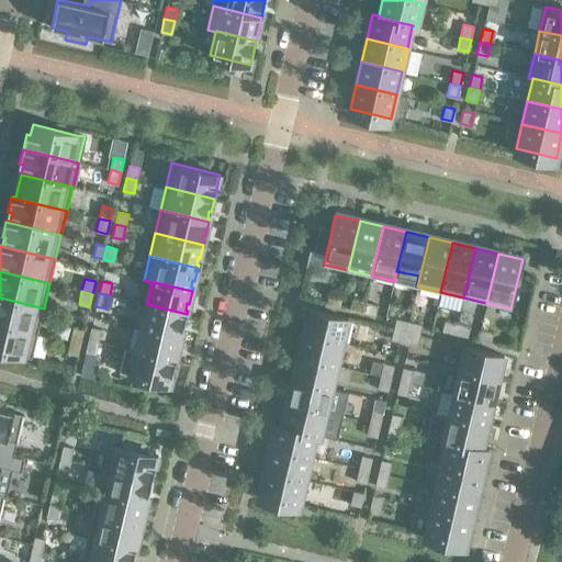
[(329,293),(327,303),(339,306),(341,296),(329,293)]
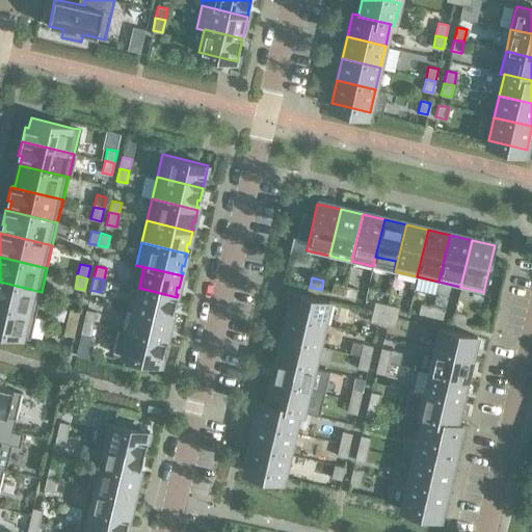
[(0,306),(35,315),(42,292),(0,282),(0,306)]
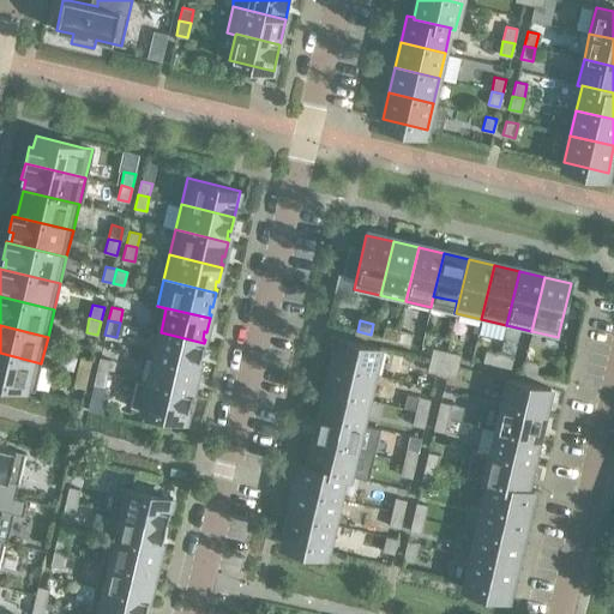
[(396,341),(399,330),(385,326),(383,337),(396,341)]
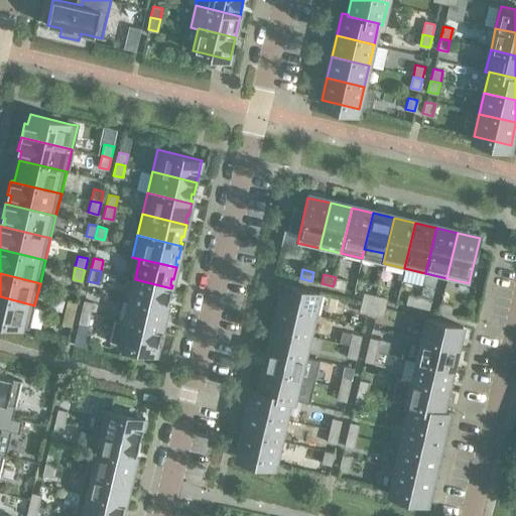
[(347,279),(336,277),(333,286),(345,289),(347,279)]
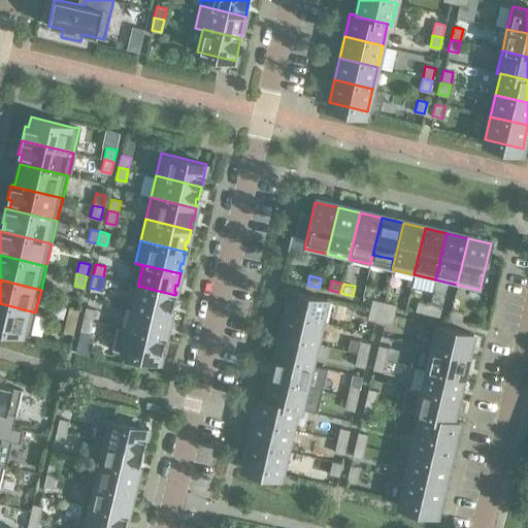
[(172,307),(175,295),(138,286),(133,307),(170,317),(171,314),(169,314),(170,306),(172,307)]
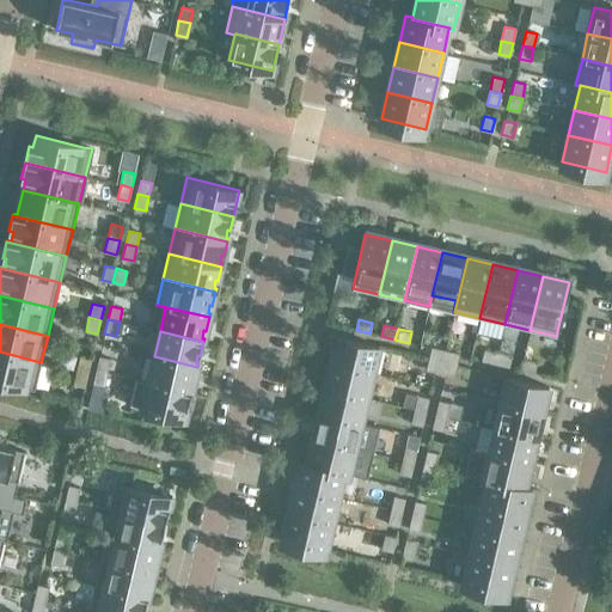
[(337,336),(331,362),(373,373),(379,347),(337,336)]
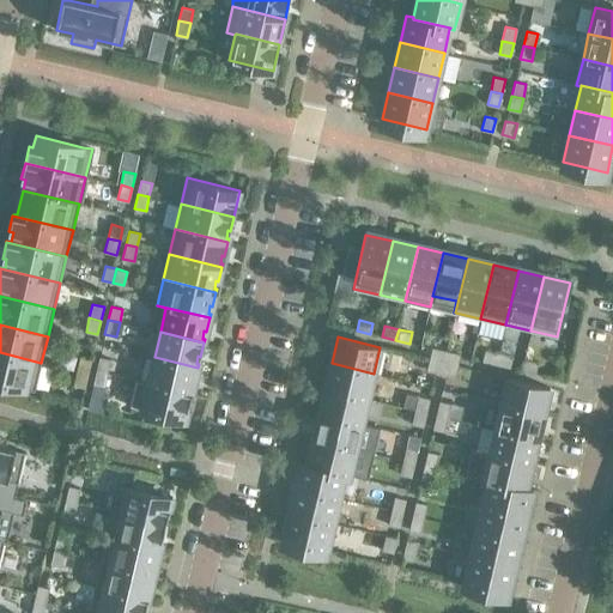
[(443,362),(447,351),(432,347),(430,359),(443,362)]
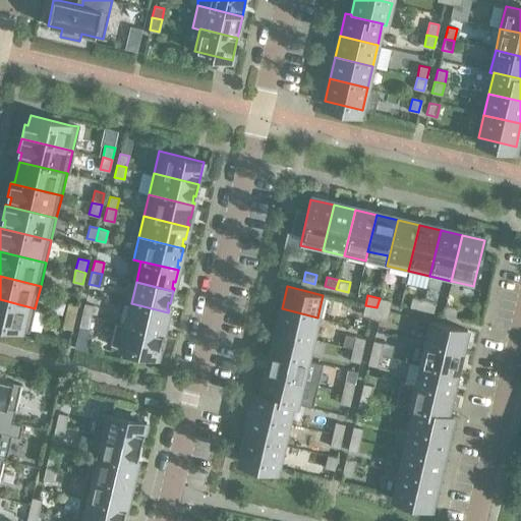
[(421,309),(424,299),(412,297),(410,306),(421,309)]
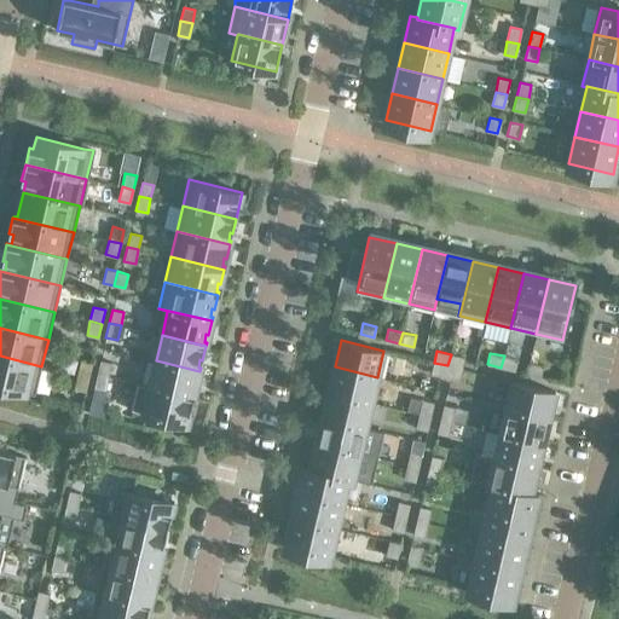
[(464,357),(451,354),(447,365),(462,369),(464,357)]
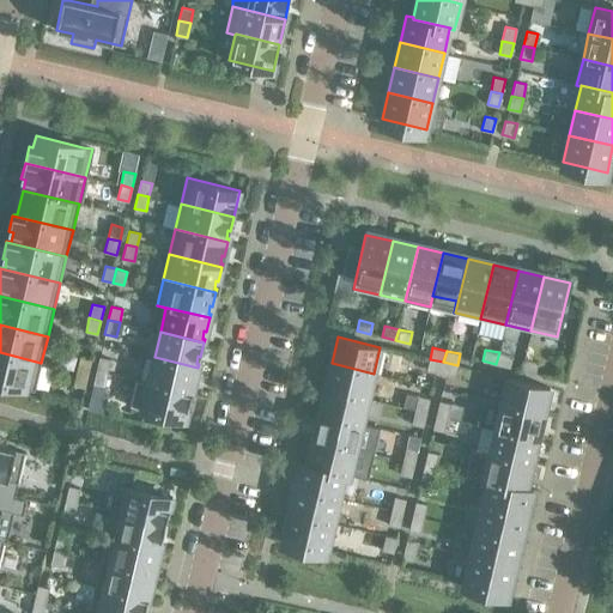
[(0,382),(35,390),(41,363),(0,352),(0,382)]
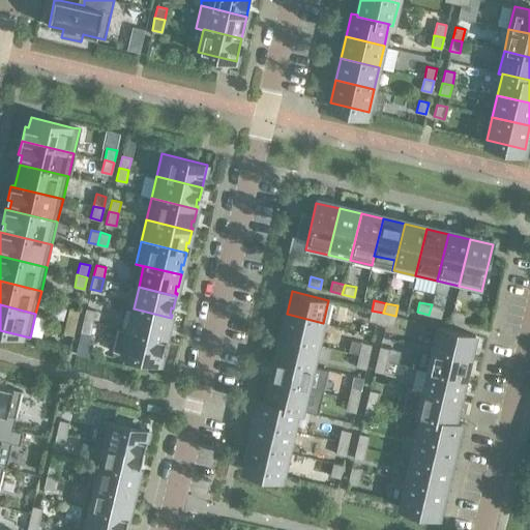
[(443,307),(432,304),(429,315),(441,318),(443,307)]
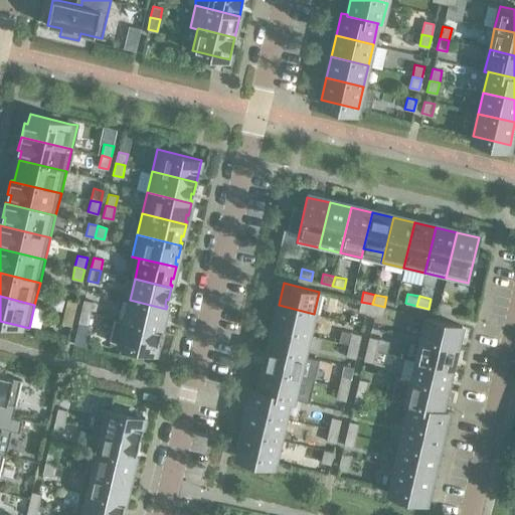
[(67,300),(64,312),(73,314),(76,302),(67,300)]
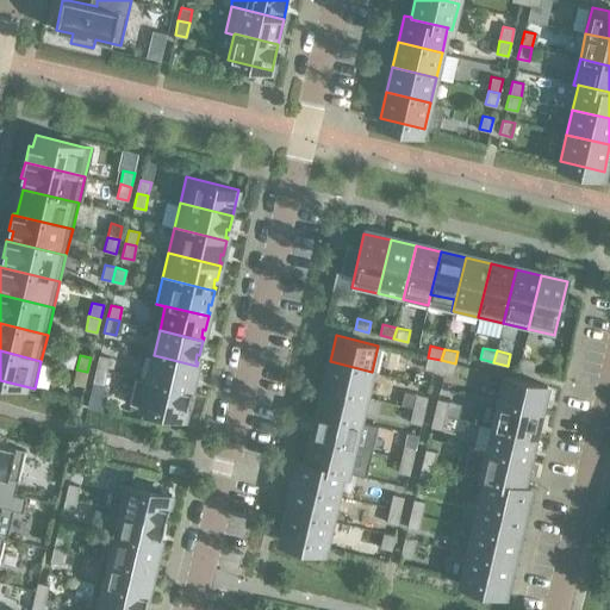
[(107,371),(110,358),(99,355),(95,368),(107,371)]
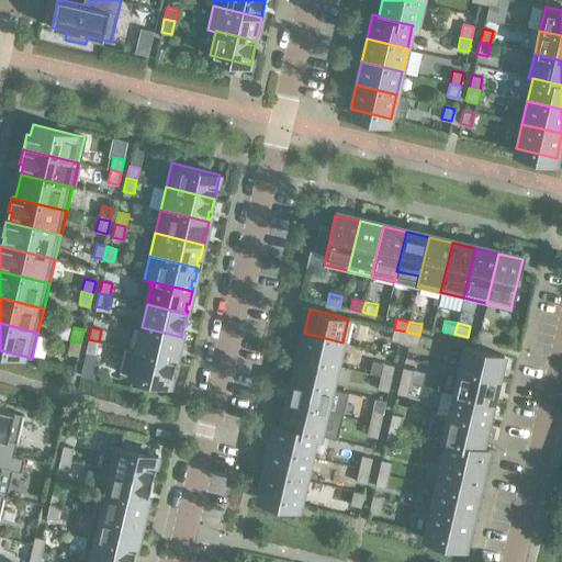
[(178,350),(181,337),(142,327),(136,350),(176,360),(177,357),(175,357),(176,349),(178,350)]
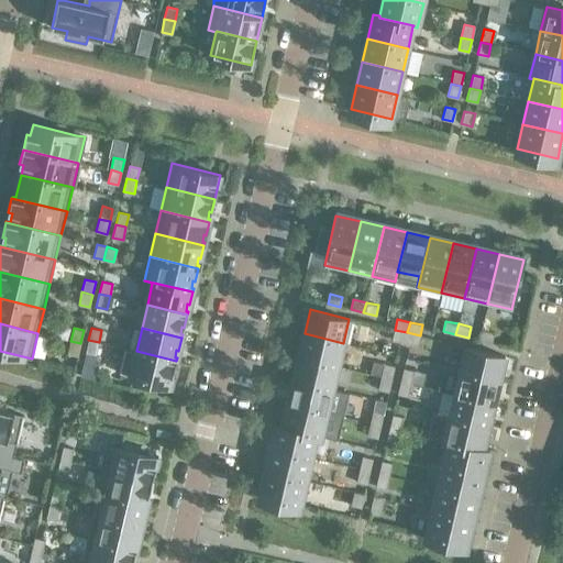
[(482,329),(478,340),(492,343),(494,332),(482,329)]
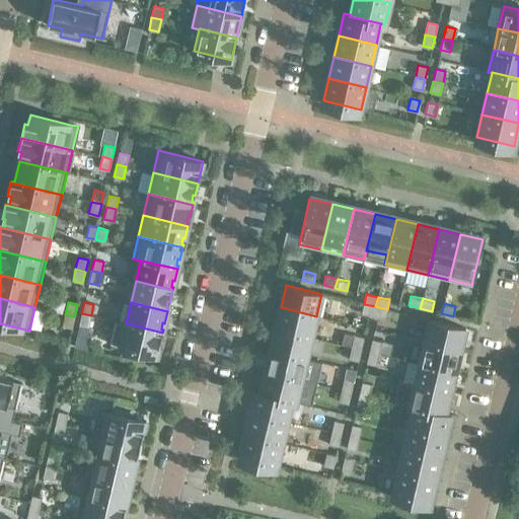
[(373,316),(375,306),(364,304),(362,313),(373,316)]
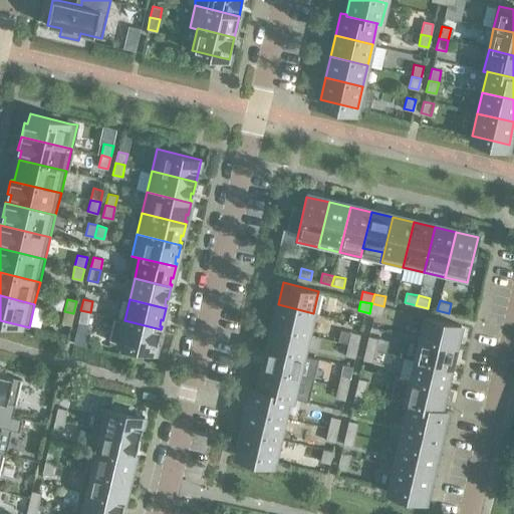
[(381,315),(383,306),(371,303),(369,313),(381,315)]
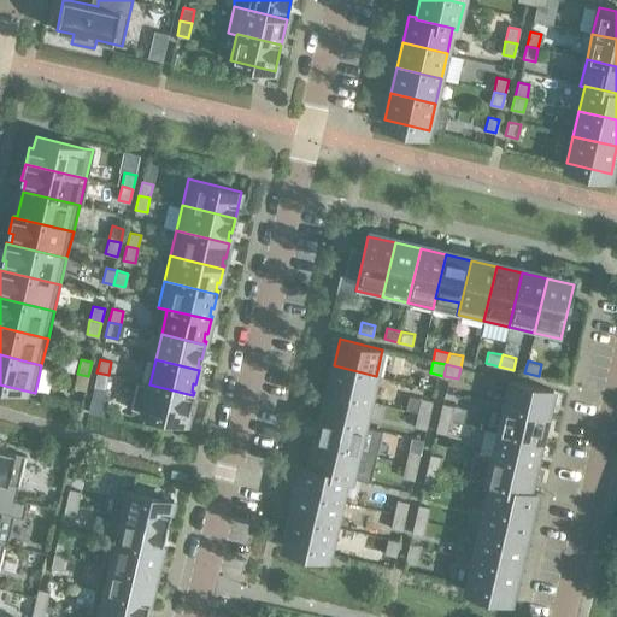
[(370,401),(376,376),(334,365),(328,391),(370,401)]
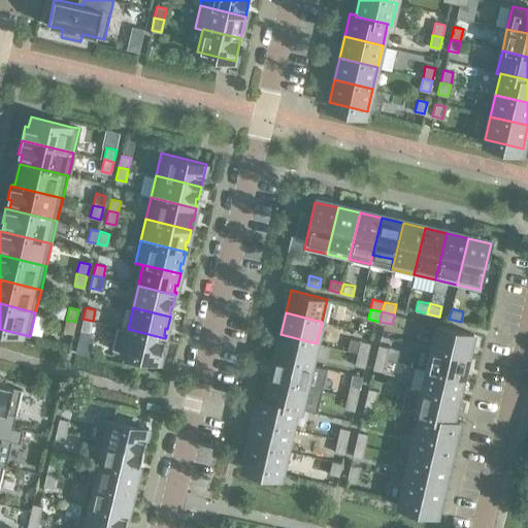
[(90,333),(93,321),(83,319),(80,331),(90,333)]
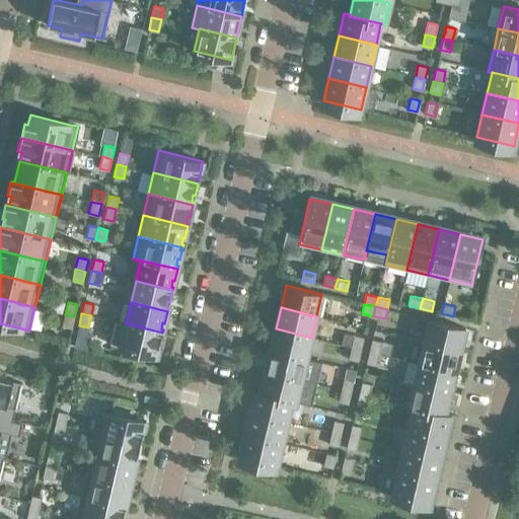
[(72,327),(74,316),(65,314),(62,325),(72,327)]
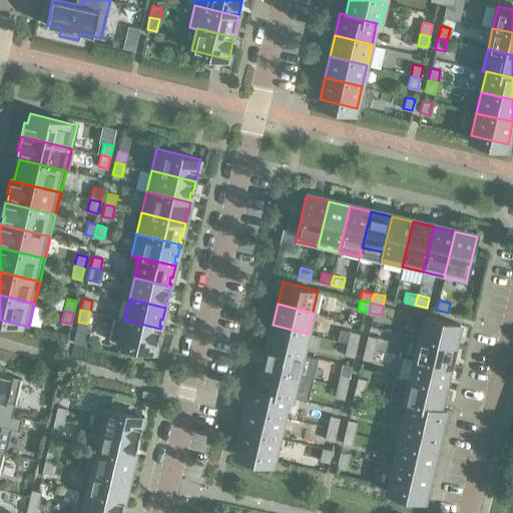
[(460,324),(425,316),(420,338),(455,346),(460,324)]
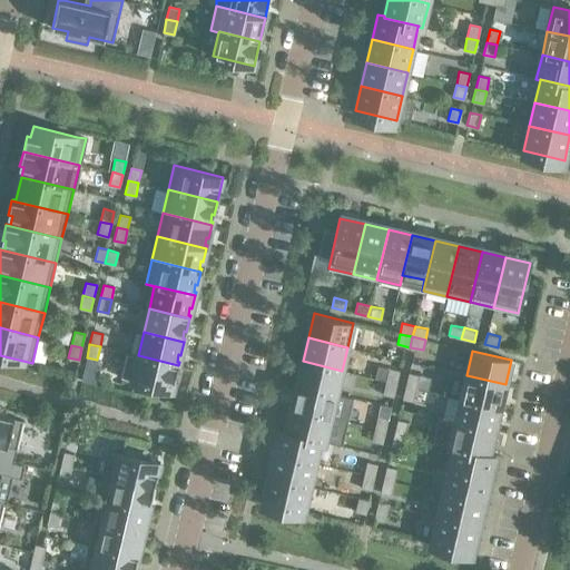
[(178,365),(138,355),(127,353),(121,377),(173,390),(178,365)]
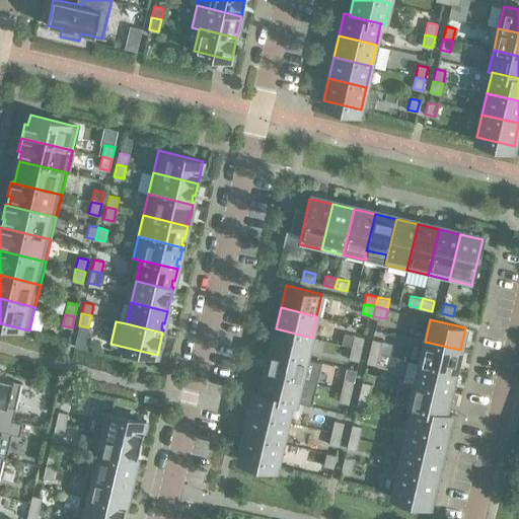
[(306,359),(311,338),(276,328),(271,350),(306,359)]
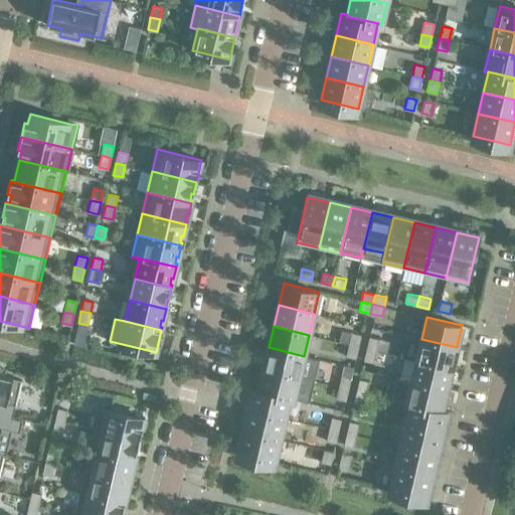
[(358,346),(361,335),(351,333),(349,344),(358,346)]
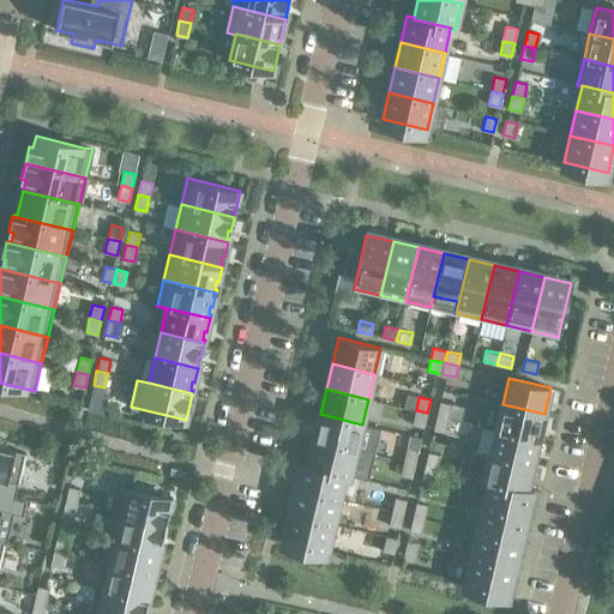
[(451,404),(440,402),(437,415),(449,417),(451,404)]
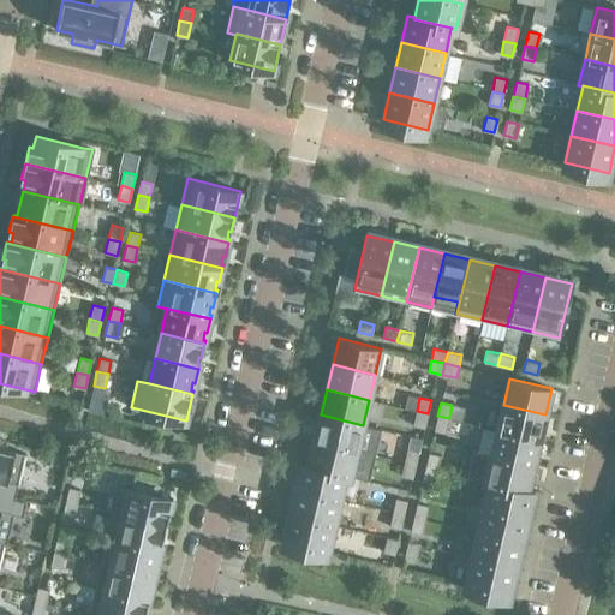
[(539,440),(545,415),(503,405),(497,430),(539,440)]
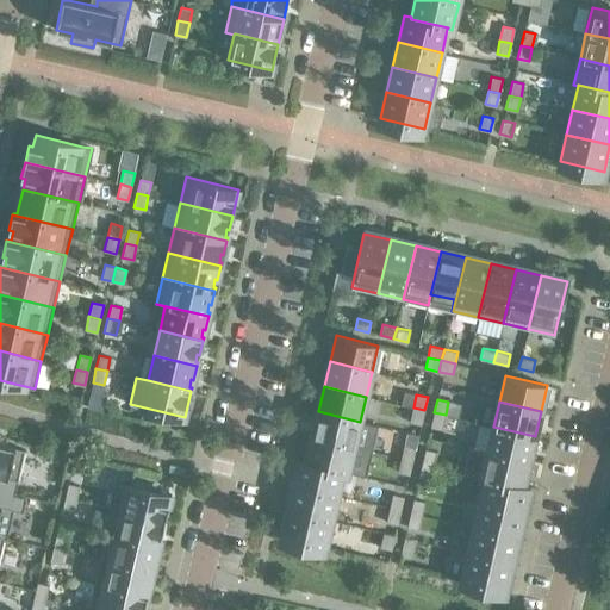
[(421,424),(424,410),(414,408),(410,422),(421,424)]
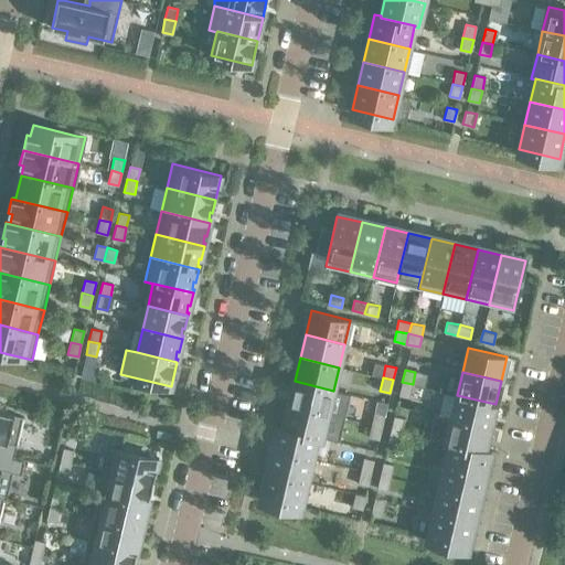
[(328,414),(333,391),(295,381),(289,404),(328,414)]
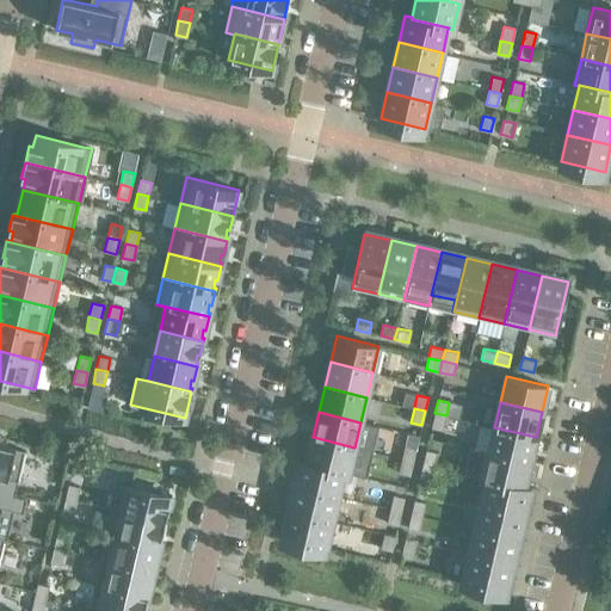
[(443,430),(446,415),(434,413),(432,427),(443,430)]
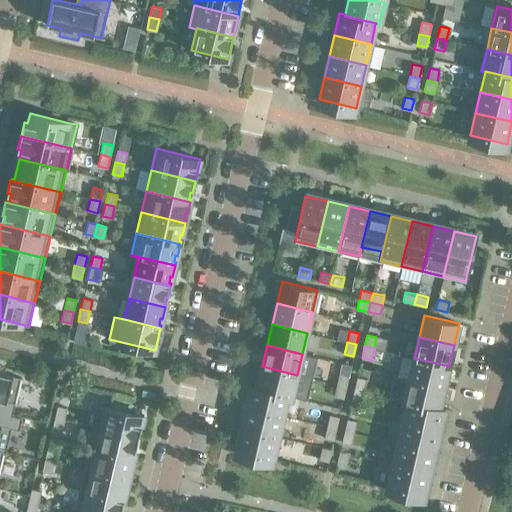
[(444,387),(449,366),(414,358),(409,379),(444,387)]
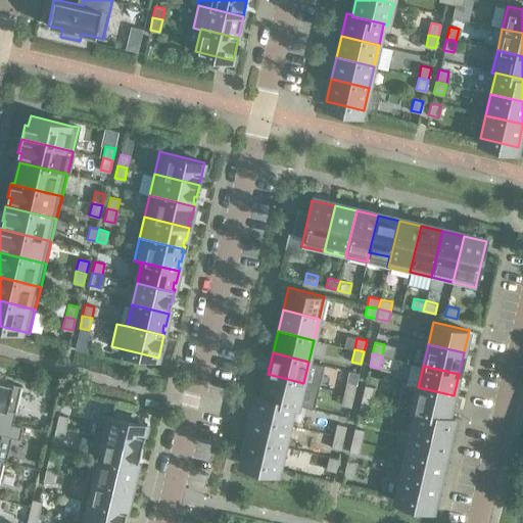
[(0,420),(12,424),(21,385),(0,380),(0,376),(1,373),(0,372),(0,420)]
